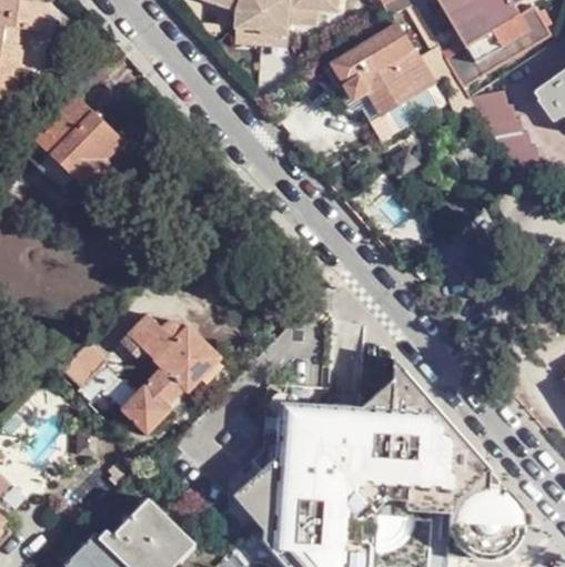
[(0,99),(11,101),(19,46),(0,42),(2,27),(22,30),(42,32),(47,6),(11,0),(0,0),(0,99)]
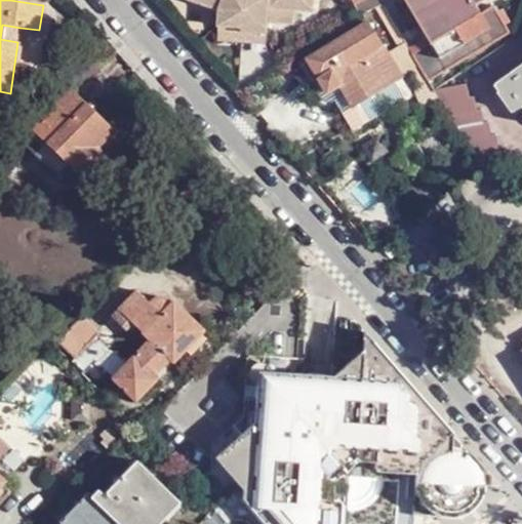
[(183,0),(214,9),(212,26),(235,29),(235,33),(259,35),(263,24),(286,25),(289,12),(308,13),(310,0),(183,0)]
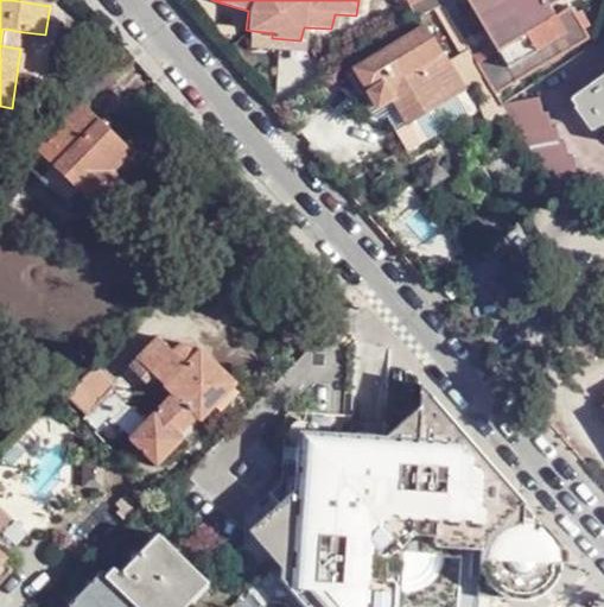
[(404,0),(408,8),(415,21),(434,11),(427,0),(404,0)]
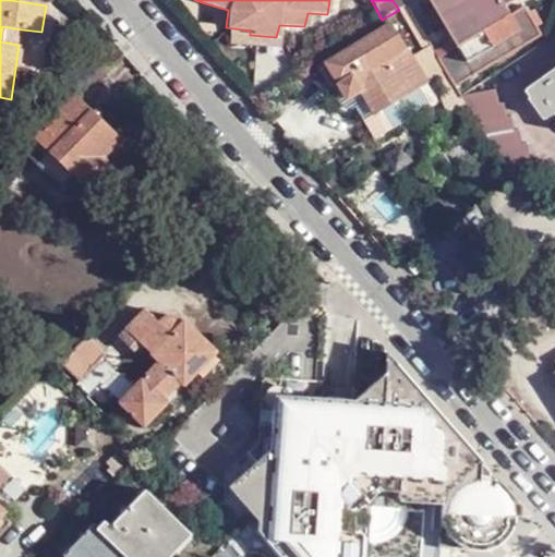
[(456,87),(543,36),(522,3),(519,5),(516,0),(430,0),(459,47),(438,59),(456,87)]
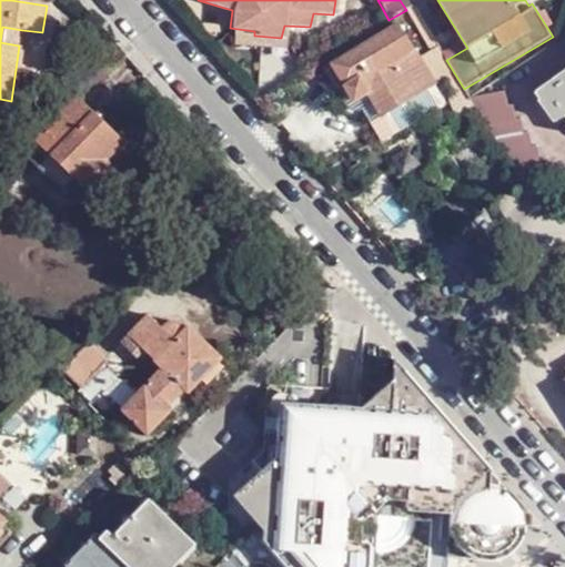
[(0,42),(19,46),(22,30),(2,27),(0,42)]
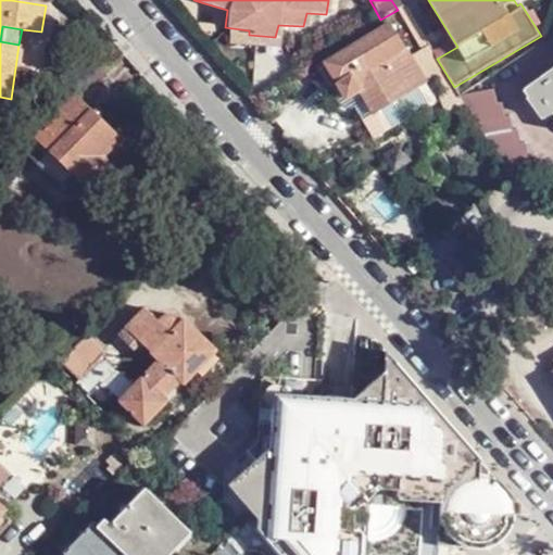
[(390,27),(327,66),(339,89),(349,102),(361,96),(375,116),(427,85),(390,27)]
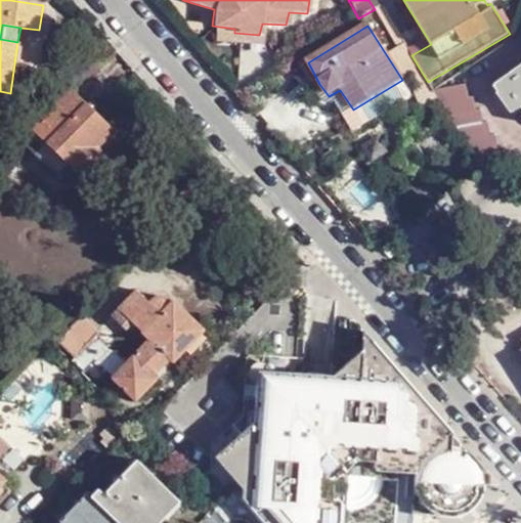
[(319,84),(308,62),(301,67),(313,88),(319,84)]
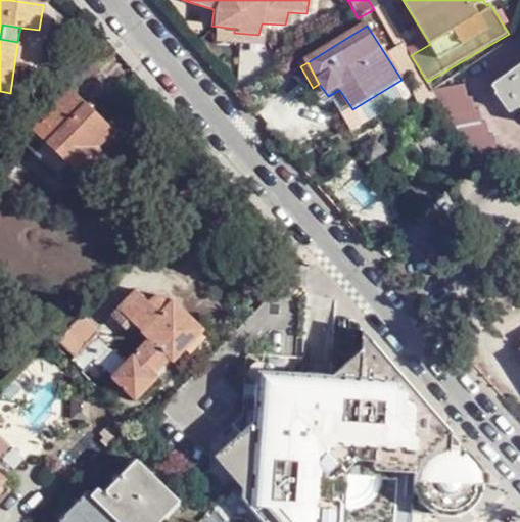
[(519,66),(518,68),(492,88),(508,112),(510,111),(511,113),(517,108),(519,112),(519,66)]
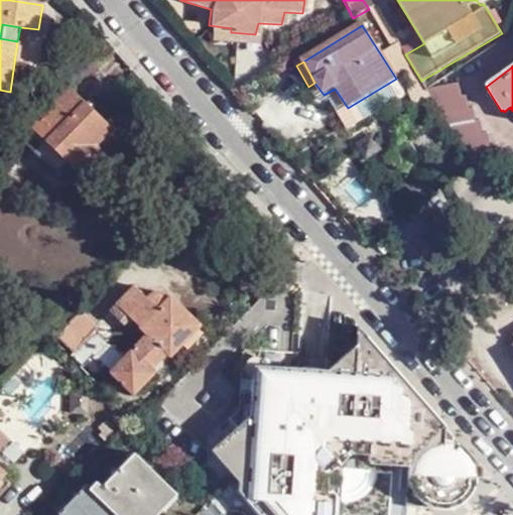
[(429,90),(469,163),(494,157),(492,145),(488,145),(485,133),(482,133),(480,121),(475,121),(473,108),(468,108),(466,94),(461,96),(458,82),(429,90)]
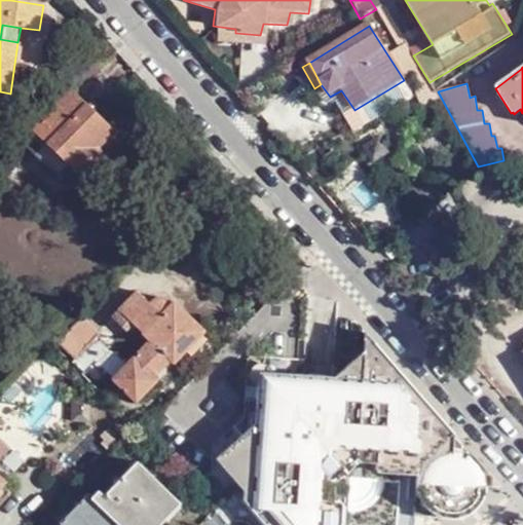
[(68,91),(30,129),(72,170),(94,149),(109,132),(68,91)]
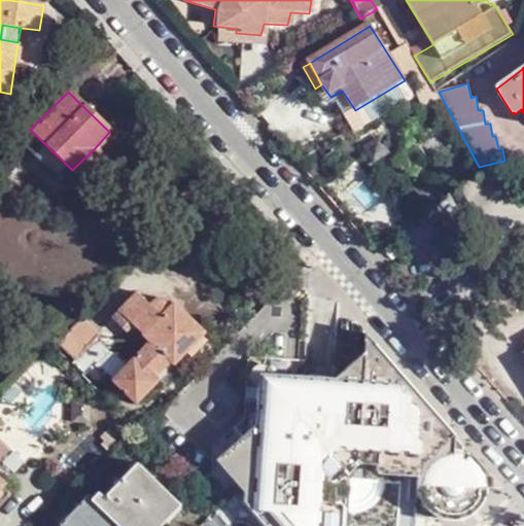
[(94,149),(72,170),(75,172),(79,175),(88,176),(98,170),(100,163),(99,158),(94,149)]
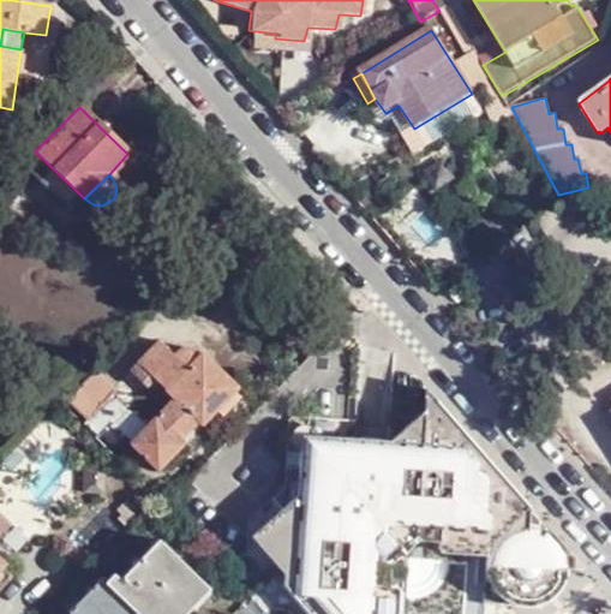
[(454,282),(443,291),(454,304),(463,294),(454,282)]
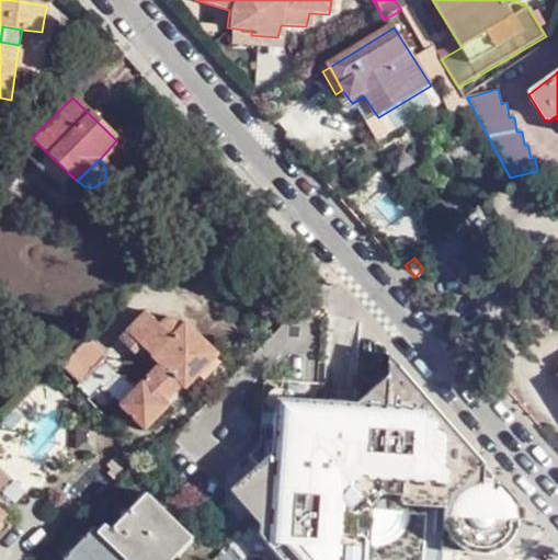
[(157,365),(178,386),(181,389),(214,355),(182,323),(180,324),(168,336),(154,323),(143,312),(124,332),(157,365)]
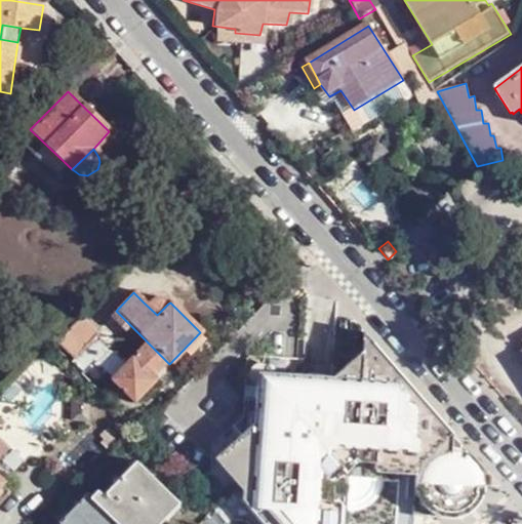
[(166,300),(144,303),(157,315),(168,304),(166,300)]
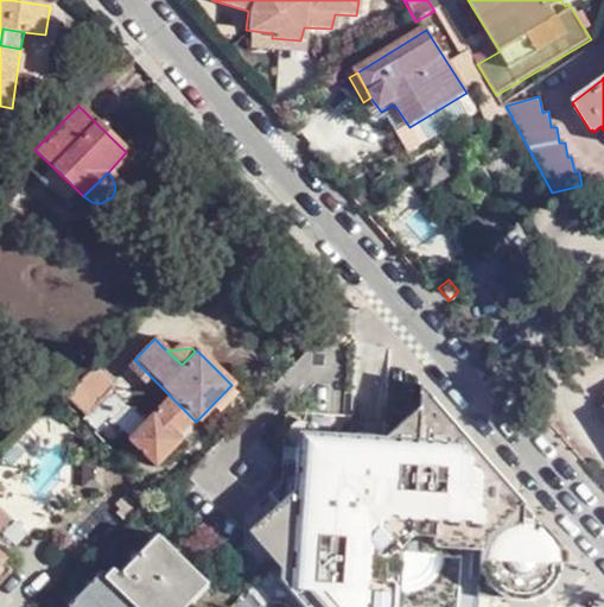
[(67,397),(86,416),(112,389),(93,370),(67,397)]
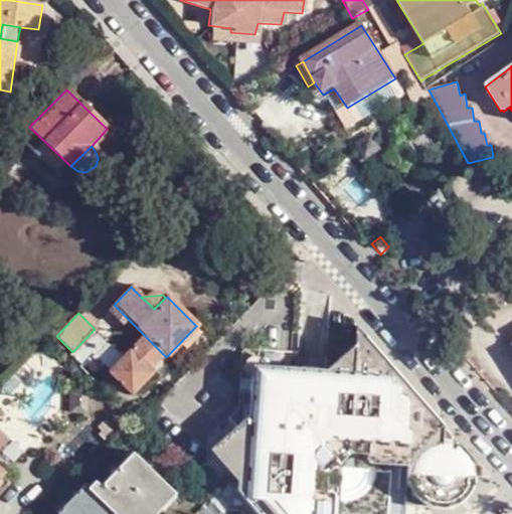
[(360,333),(353,325),(324,351),(323,367),(333,368),(335,354),(349,351),(349,341),(360,333)]
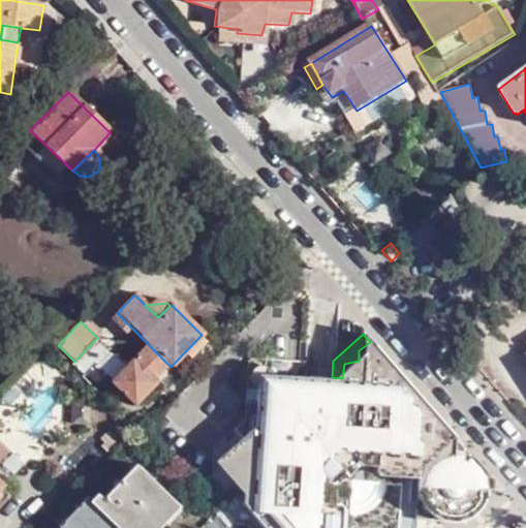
[(322,527),(327,492),(328,484),(325,479),(349,457),(354,462),(366,463),(418,466),(415,478),(413,519),(462,525),(465,500),(469,500),(481,490),(470,479),(475,473),(475,468),(468,459),(460,453),(452,452),(442,451),(443,445),(435,436),(444,425),(407,384),(400,391),(387,376),(389,363),(370,342),(359,350),(359,361),(344,364),(342,378),(332,377),(291,374),(253,372),(248,433),(239,433),(231,440),(230,458),(224,458),(212,468),(220,477),(229,477),(227,486),(235,493),(243,494),(241,511),(255,527),(322,527)]
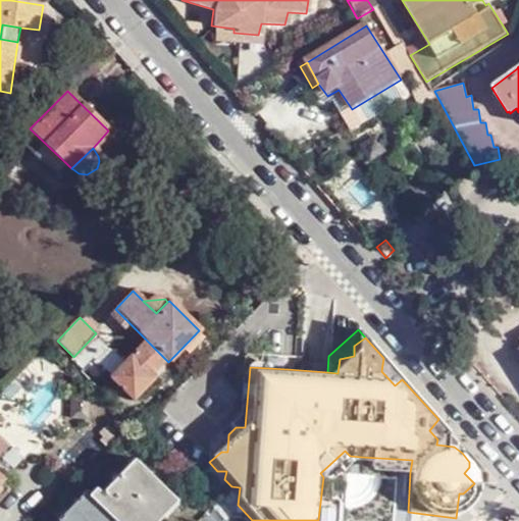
[(146,340),(141,345),(128,357),(118,348),(99,367),(94,363),(87,371),(101,385),(108,378),(132,401),(152,379),(149,376),(165,359),(146,340)]
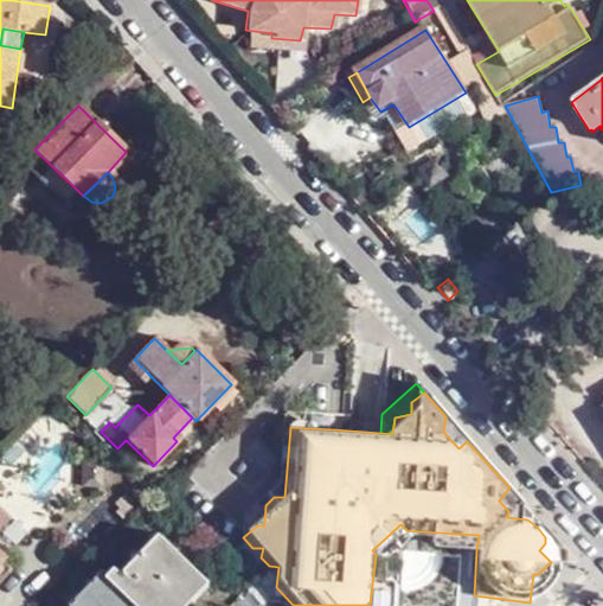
[(293,605),(276,587),(278,567),(269,566),(261,557),(263,548),(252,548),(243,537),(257,525),(264,525),(265,505),(274,497),(284,497),(290,427),(334,429),(335,412),(277,409),(271,476),(235,514),(231,544),(257,571),(255,588),(273,605),(293,605)]
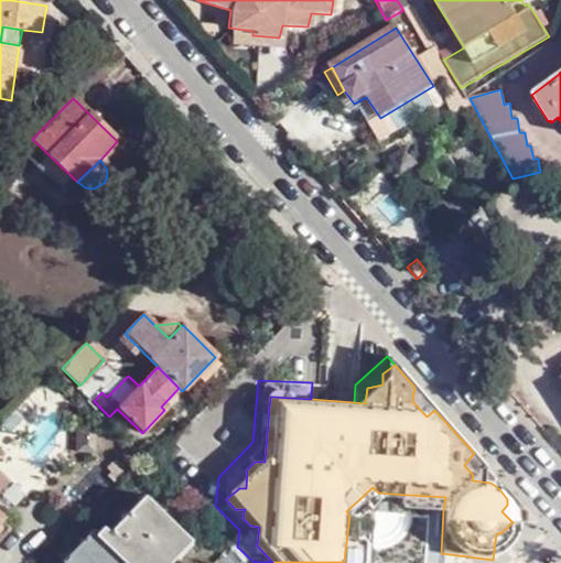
[(434,410),(414,387),(412,401),(427,417),(434,410)]
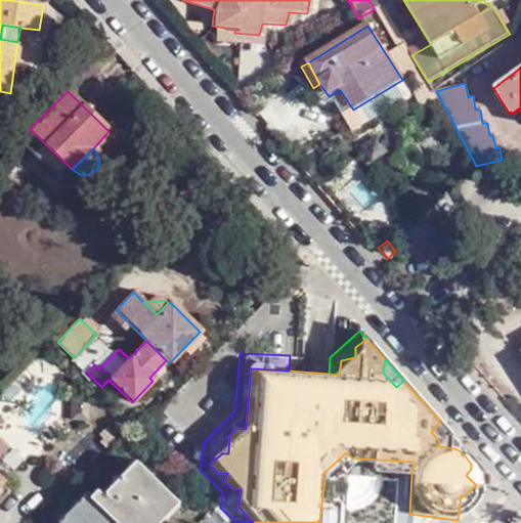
[(447,447),(450,433),(440,421),(431,432),(439,441),(438,446),(447,447)]
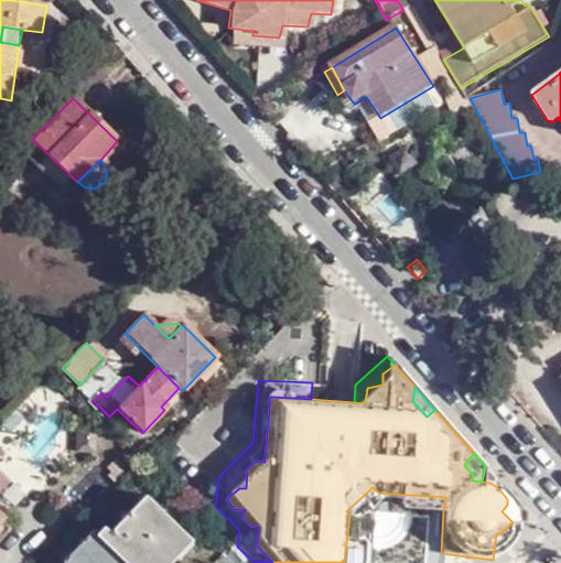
[(445,497),(390,494),(389,505),(443,510),(445,497)]
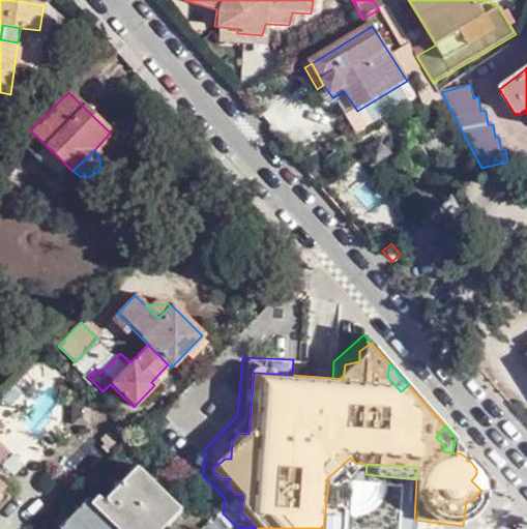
[(151,528),(174,505),(136,467),(100,500),(95,496),(88,502),(86,501),(75,511),(58,528),(151,528)]
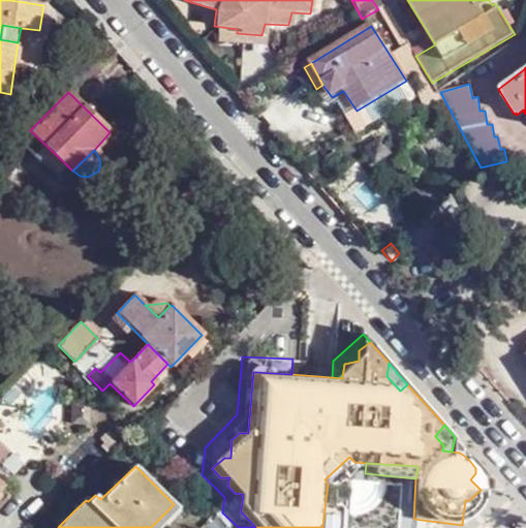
[(338,527),(341,494),(327,492),(322,527),(338,527)]
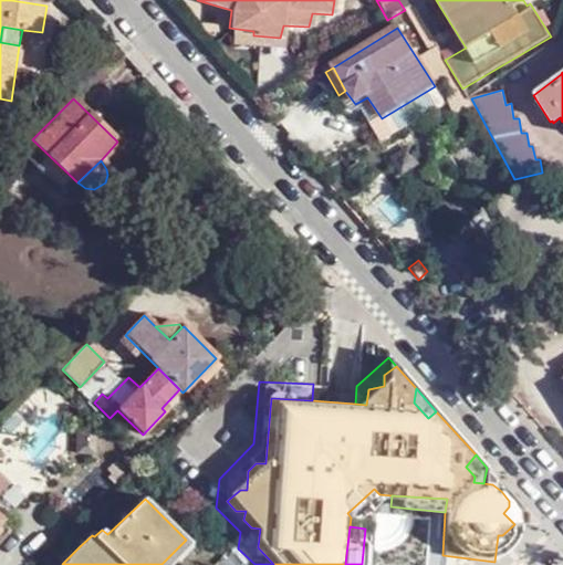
[(51,558),(59,564),(62,564),(80,546),(71,536),(51,558)]
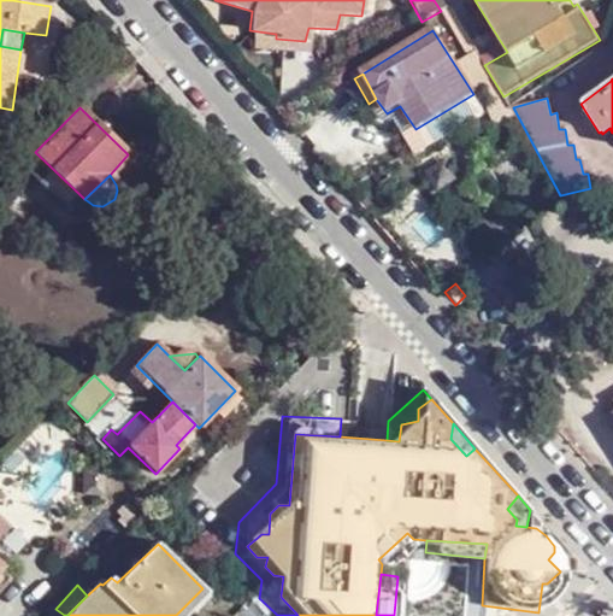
[(202,588),(176,615),(186,615),(208,593),(202,588)]
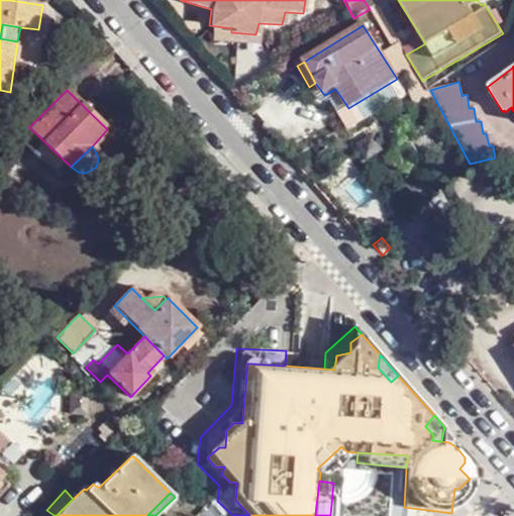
[(218,515),(206,504),(197,513),(200,515),(218,515)]
